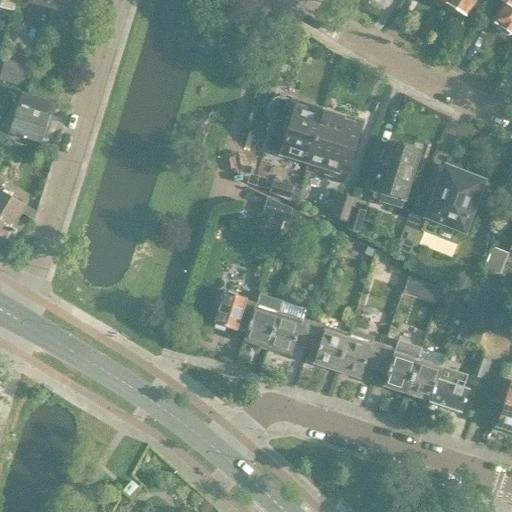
[(0,0),(0,6),(14,10),(16,0),(0,0)]
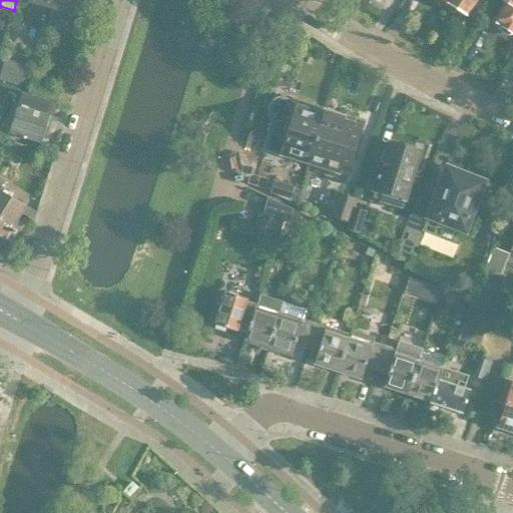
[(72,17),(76,0),(52,0),(50,7),(49,11),(72,17)]
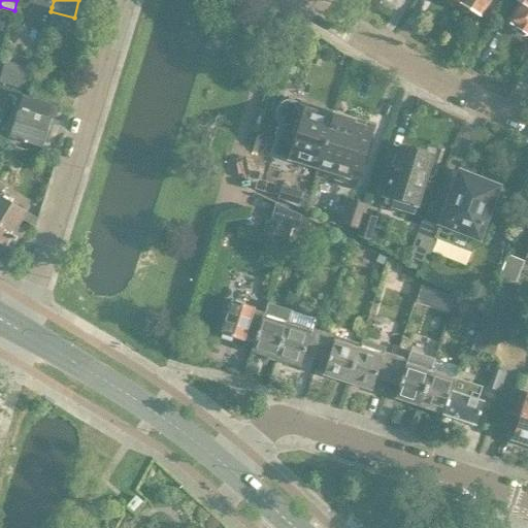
[(496,15),(505,0),(459,0),(456,6),(467,13),(472,12),(480,17),(485,8),(496,15)]
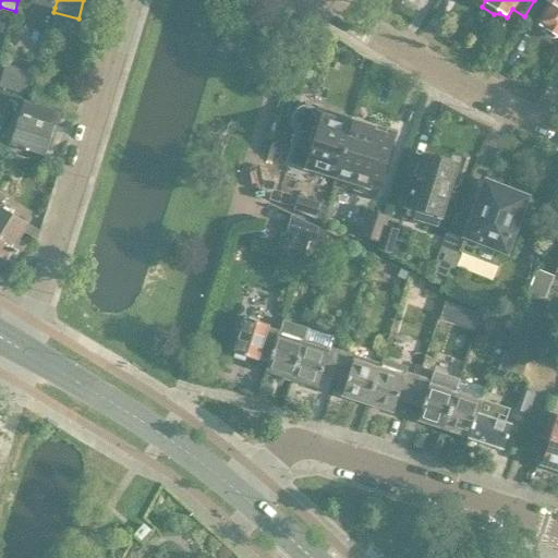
[(557,36),(557,0),(543,0),(548,3),(536,23),(545,28),(545,34),(553,38),(557,36)]
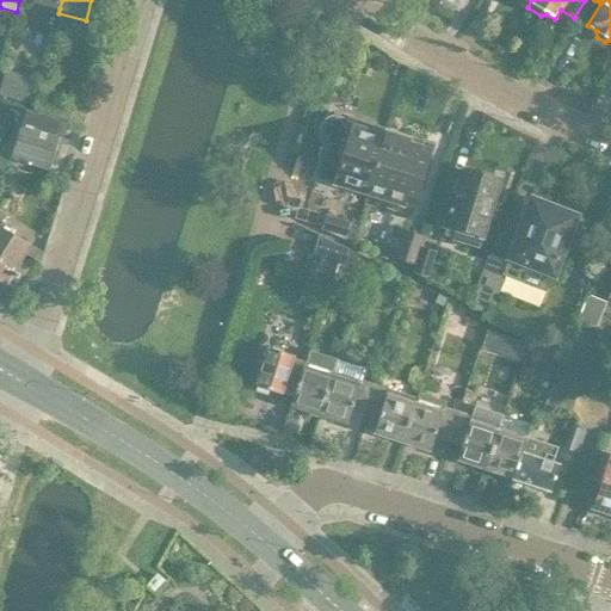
[(6,71),(0,91),(0,94),(30,104),(37,80),(6,71)]
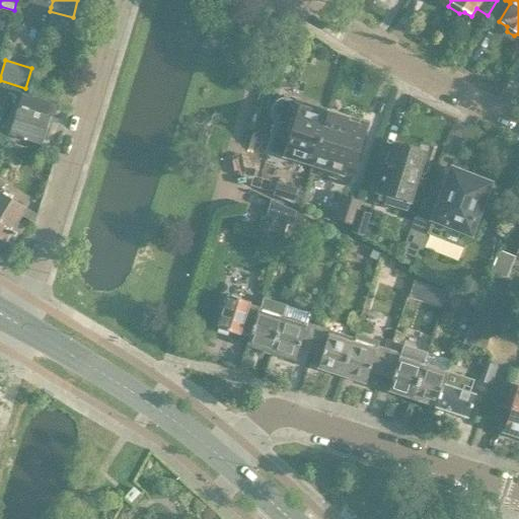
[(44,145),(52,118),(53,114),(51,114),(55,102),(59,103),(62,89),(32,81),(28,94),(23,93),(20,103),(16,103),(7,134),(44,145)]
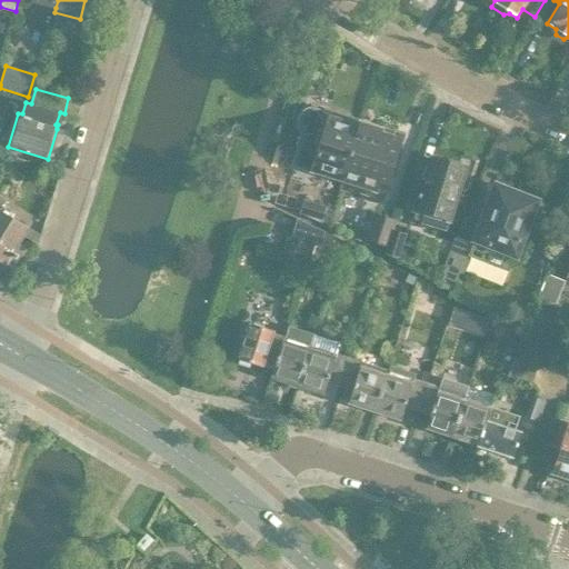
[(342,180),(359,125),(349,121),(349,120),(325,111),(310,108),(308,108),(307,109),(305,110),(302,111),(301,112),(300,115),(299,116),(298,118),(298,120),(297,121),(297,123),(297,126),(297,128),(298,130),(299,131),(300,133),(301,135),(302,137),(293,166),(342,180)]
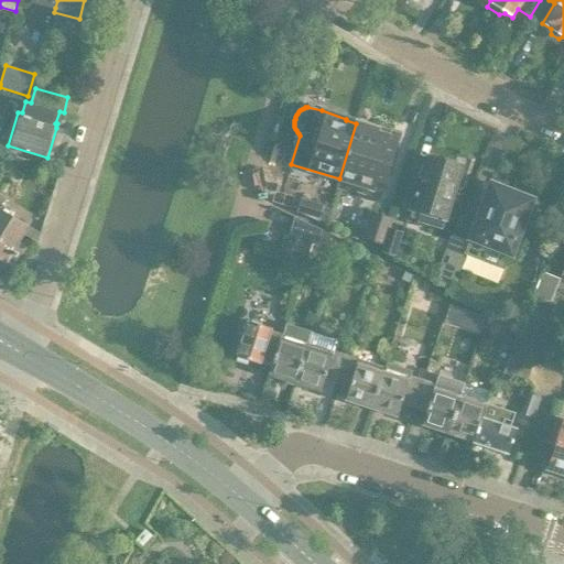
[(356,121),(356,123),(339,179),(358,185),(357,190),(379,196),(394,144),(386,142),(387,138),(376,134),(378,128),(356,121)]
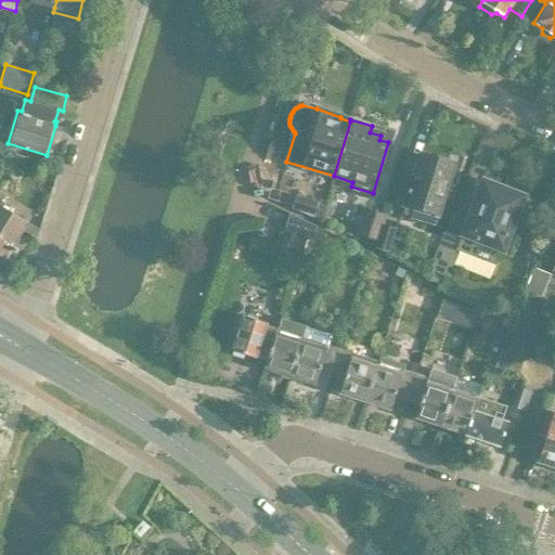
[(437,217),(453,163),(449,162),(447,158),(439,156),(435,157),(421,153),(410,190),(408,189),(402,206),(405,207),(403,214),(413,216),(415,209),(437,217)]
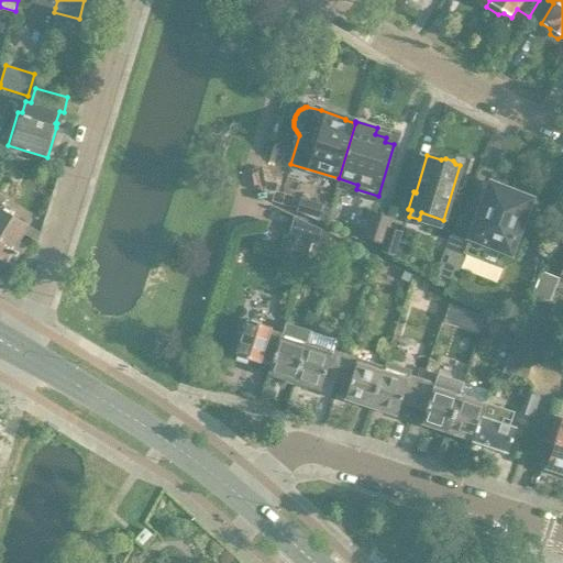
[(508,251),(520,220),(529,224),(536,208),(527,205),(529,198),(505,189),(503,195),(489,190),(484,203),(484,202),(477,218),(478,219),(477,221),(473,219),(467,235),(470,235),(467,241),(468,242),(464,254),(500,268),(505,258),(506,258),(506,257),(505,256),(507,251),(508,251)]
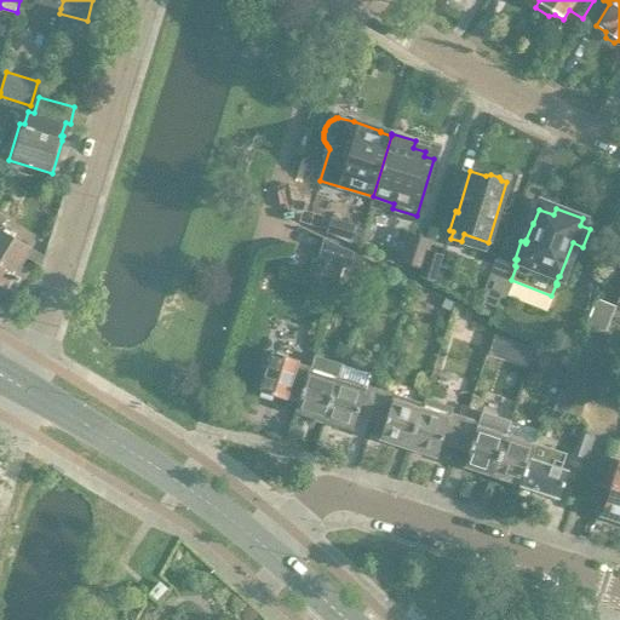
[(30,250),(0,230),(0,227),(6,218),(0,214),(0,286),(11,293),(22,275),(17,271),(23,260),(26,262),(27,260),(24,258),(30,250)]
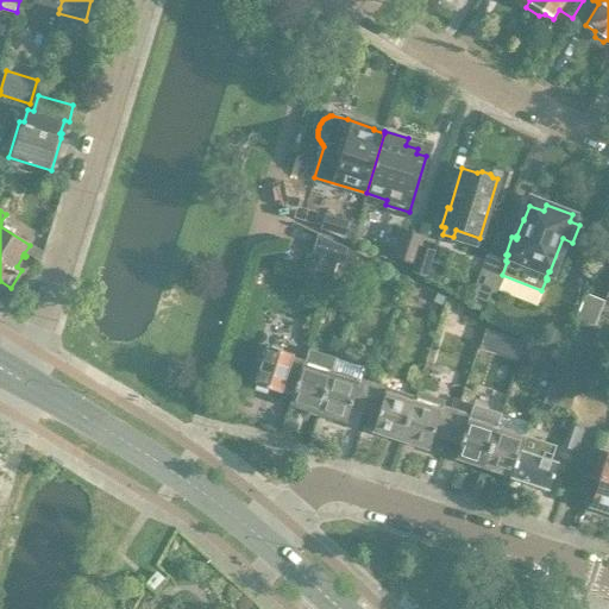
[(349,221),(325,214),(320,227),(343,238),(349,221)]
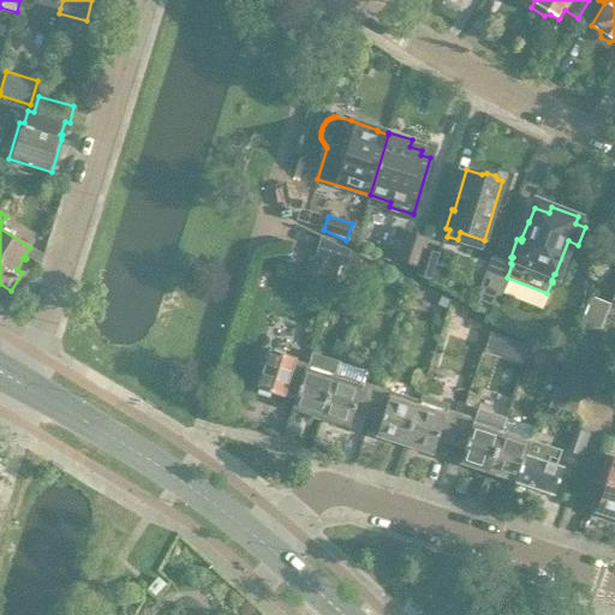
[(428,238),(405,230),(395,258),(418,266),(419,266),(424,249),(428,238)]
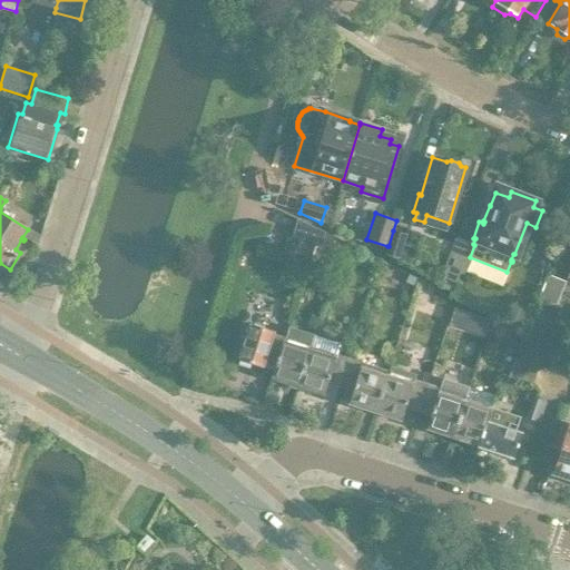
[(325,232),(297,218),(292,236),(321,245),(325,232)]
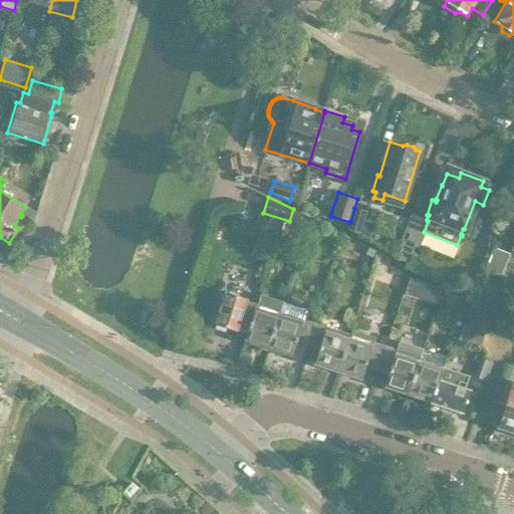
[(25,207),(20,214),(22,216),(33,222),(36,213),(25,207)]
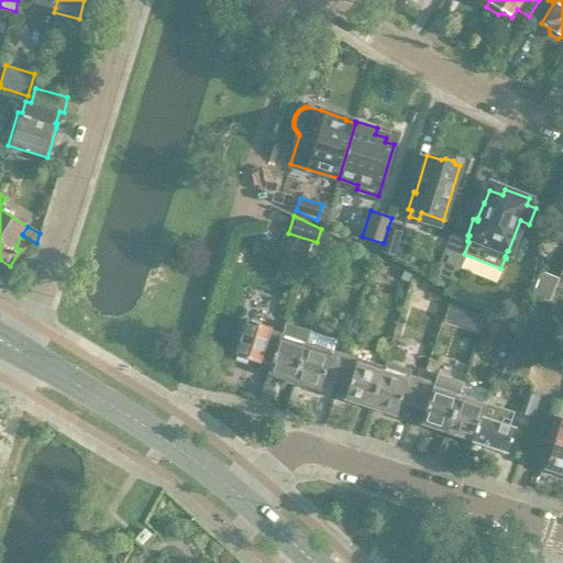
[(401,231),(388,228),(384,243),(383,243),(381,251),(393,256),(401,231)]
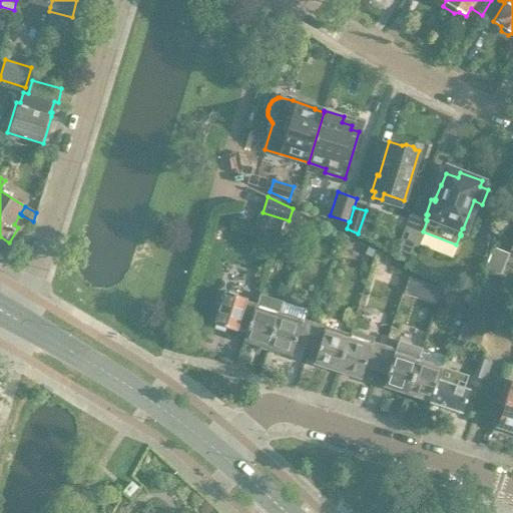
[(301,212),(293,208),(289,220),(297,222),(301,212)]
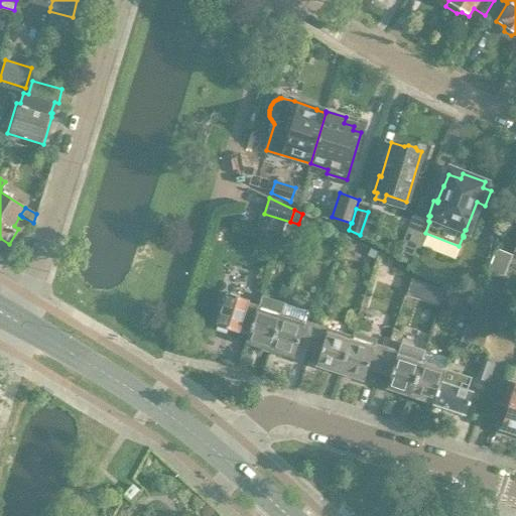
[(429,222),(428,221),(414,216),(403,241),(416,246),(419,248),(425,233),(429,222)]
